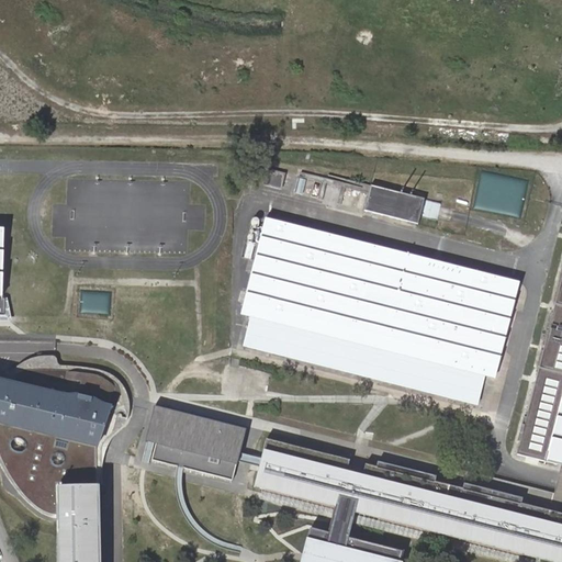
[(281,188),(285,172),(262,167),(259,182),(281,188)]
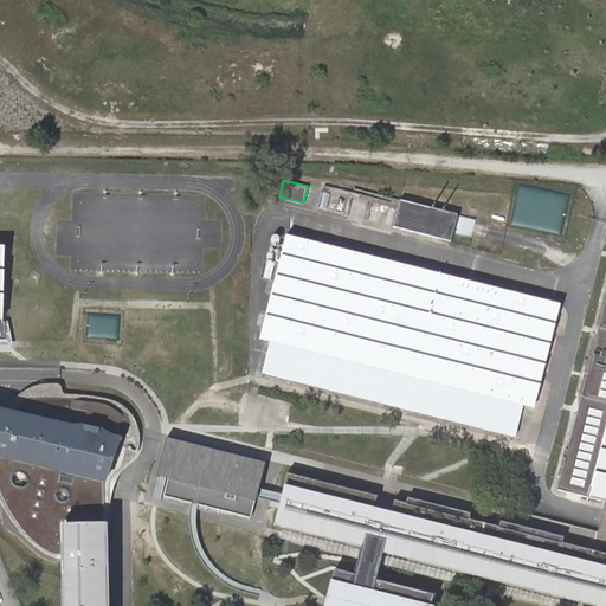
[(571,188),(560,187),(559,195),(559,198),(555,223),(567,225),(571,197),(569,197),(571,188)]
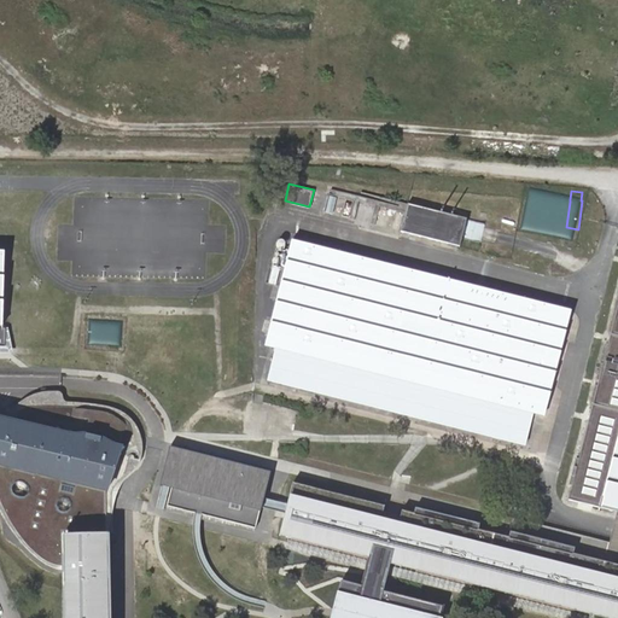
[(333,214),(338,197),(331,196),(326,211),(333,214)]
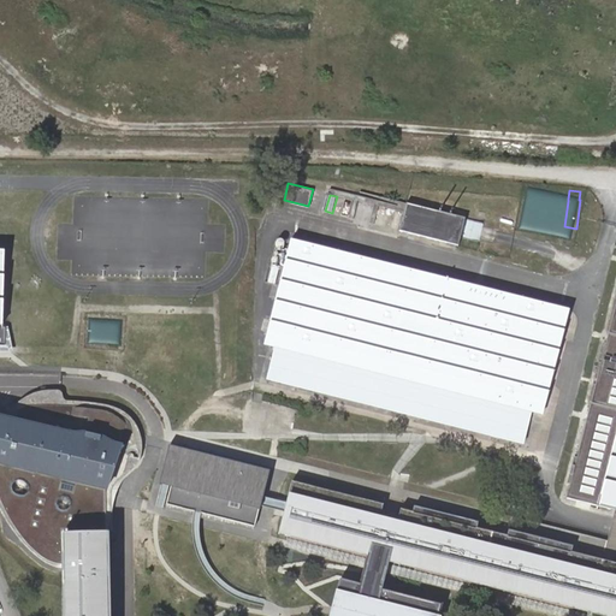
[(469,220),(410,206),(403,234),(462,248),(469,220)]
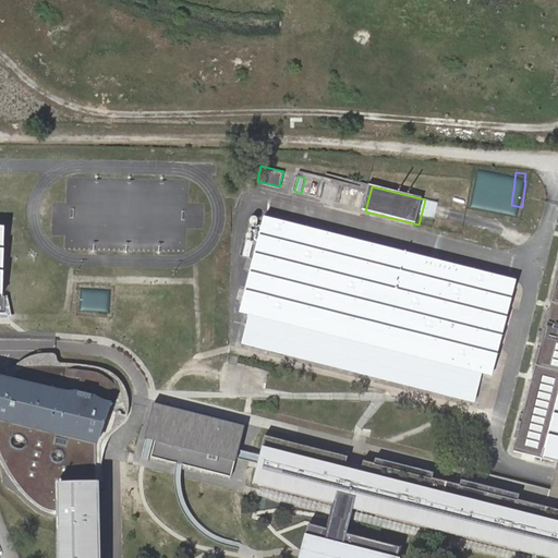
[(434,218),(437,202),(425,199),(422,216),(434,218)]
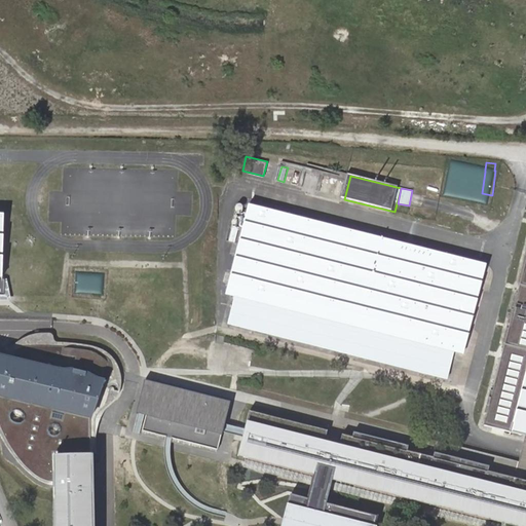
[(486,265),(249,205),(226,295),(234,298),(228,325),(446,379),(453,352),(462,354),(486,265)]
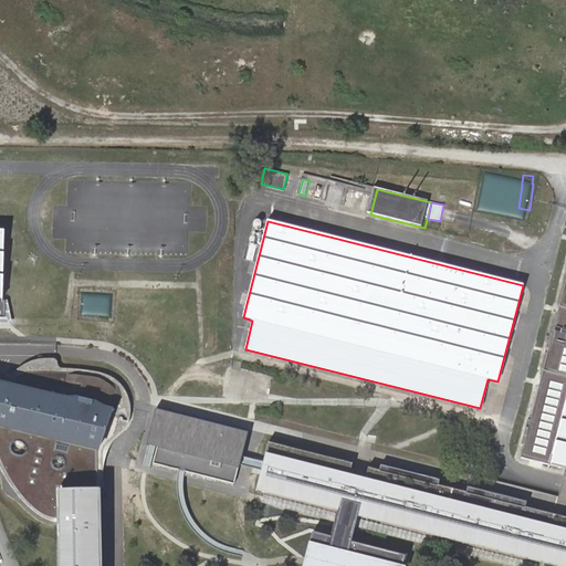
[(565,286),(522,458),(565,469),(565,286)]
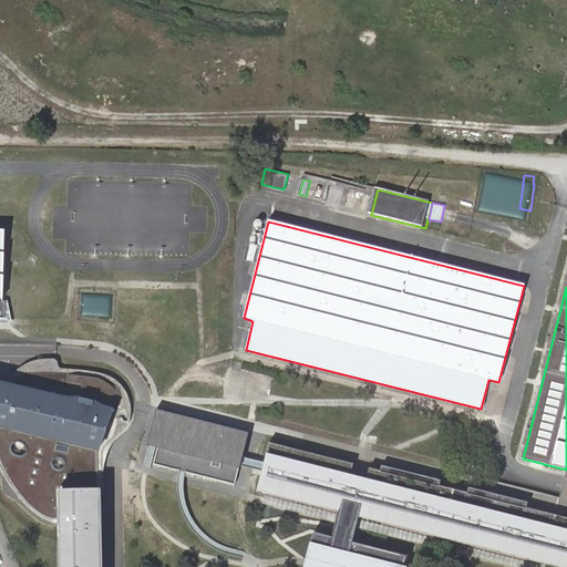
[(83,294),(81,315),(109,316),(110,296),(83,294)]
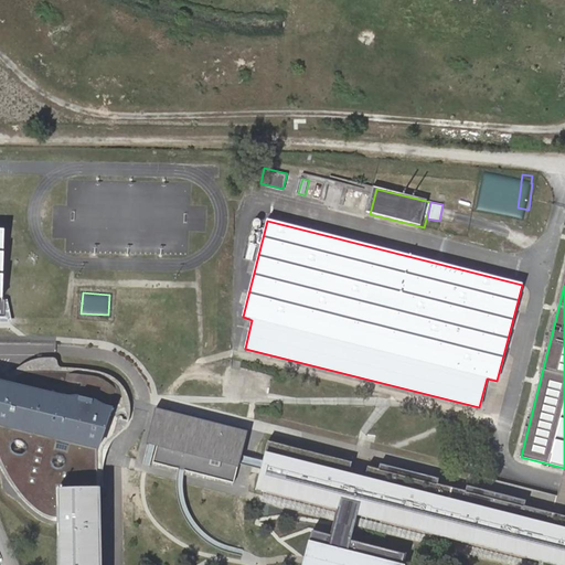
[(146,351),(149,336),(142,334),(139,350),(146,351)]
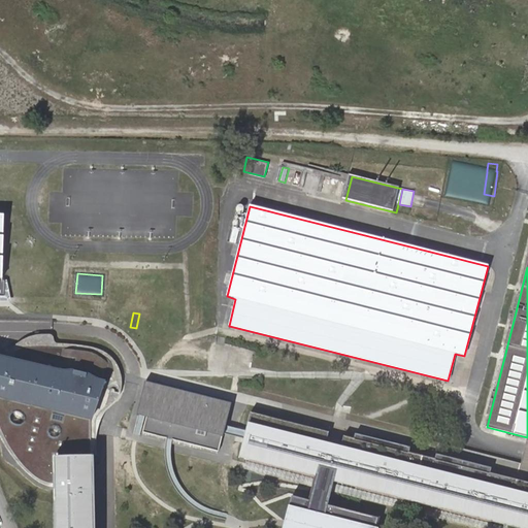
[(17,349),(0,359),(98,383),(89,421),(0,398),(0,434),(4,443),(13,456),(25,470),(34,480),(44,486),(63,494),(62,465),(101,464),(100,458),(101,428),(108,411),(118,403),(123,397),(125,389),(125,378),(121,368),(116,360),(107,354),(93,350),(81,348),(59,347),(55,336),(39,337),(29,340),(17,349)]
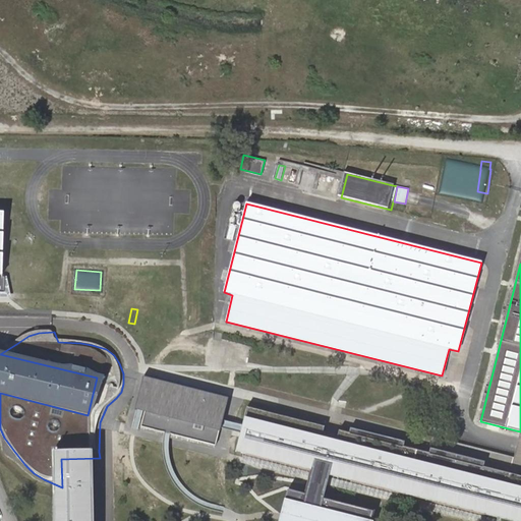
[(0,354),(0,393),(88,415),(97,378),(0,354)]
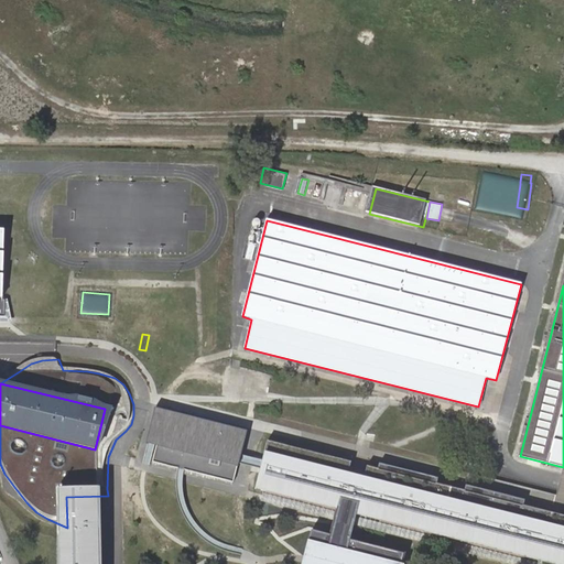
[(245,432),(155,408),(142,457),(230,481),(245,432)]
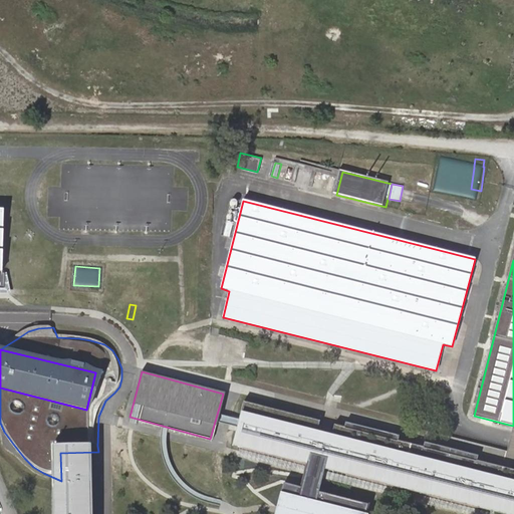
[(313,419),(245,401),(234,444),(309,464),(303,488),(285,483),(277,513),(364,513),(367,504),(318,492),(324,467),(492,511),(491,513),(513,513),(513,470),(327,423),(324,435),(310,432),(313,419)]
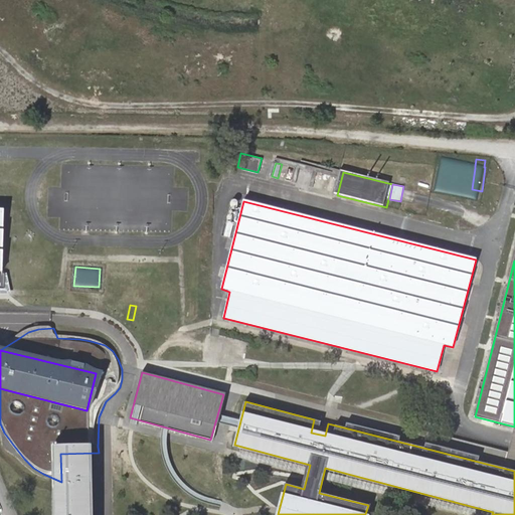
[(99,514),(99,453),(60,454),(61,482),(61,514),(99,514)]
